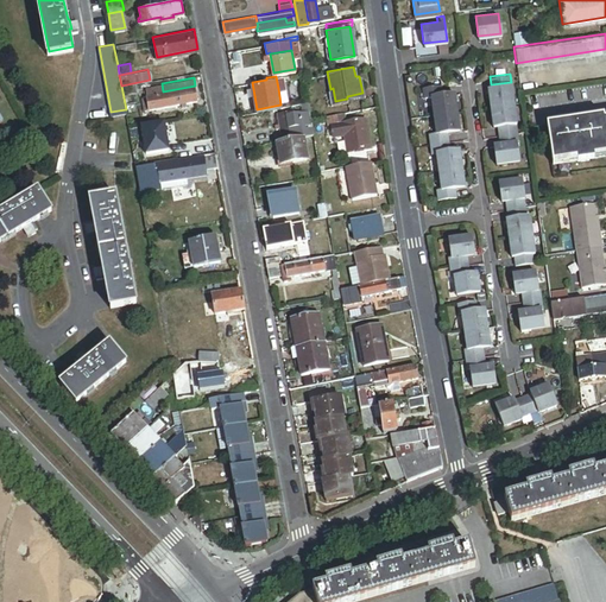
[(430,94),(442,92),(441,82),(421,84),(423,95),(430,94)]
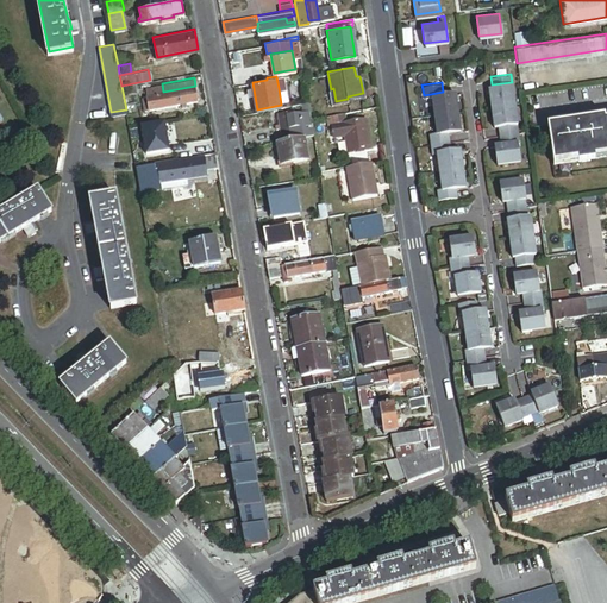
[(498,124),(500,142),(517,139),(519,139),(512,82),(492,85),(488,86),(493,124),(498,124)]
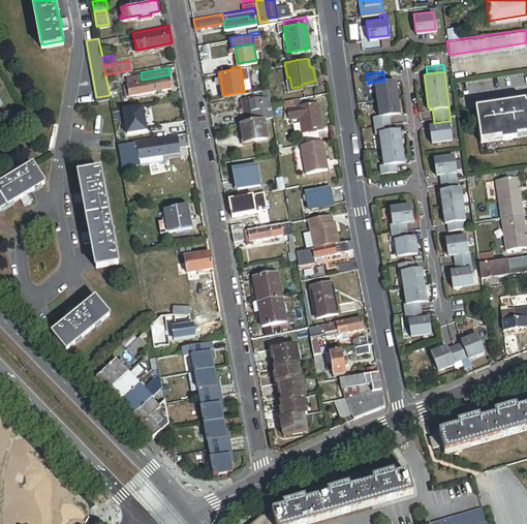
[(169,74),(142,80),(128,83),(128,86),(130,93),(172,86),(169,74)]
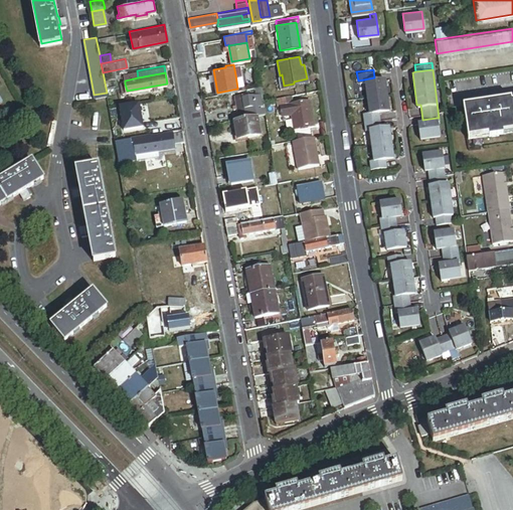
[(364,79),(368,109),(378,109),(388,108),(383,75),(374,77),(364,79)]
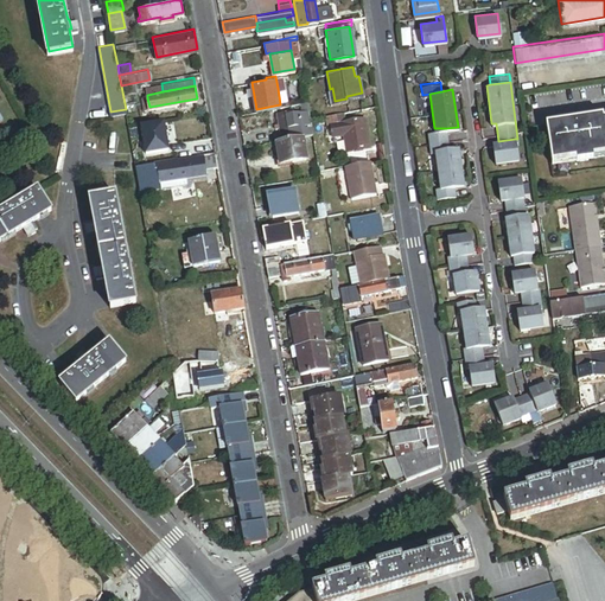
[(310,115),(307,100),(298,102),(299,109),(286,112),(286,108),(275,110),(280,138),(291,135),(291,134),(303,133),(313,132),(310,115)]
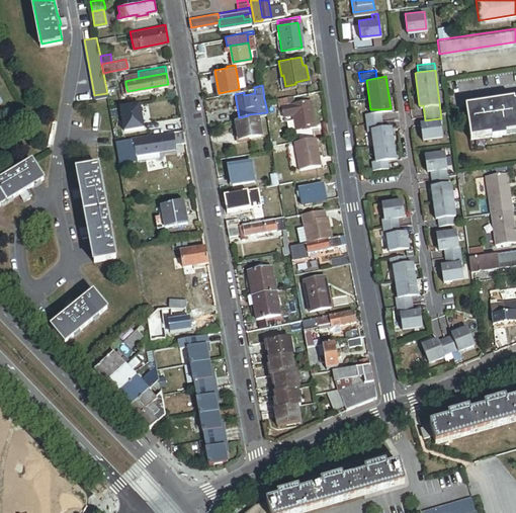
[(298,100),(296,92),(275,96),(277,104),(279,116),(294,113),(292,102),(298,100)]
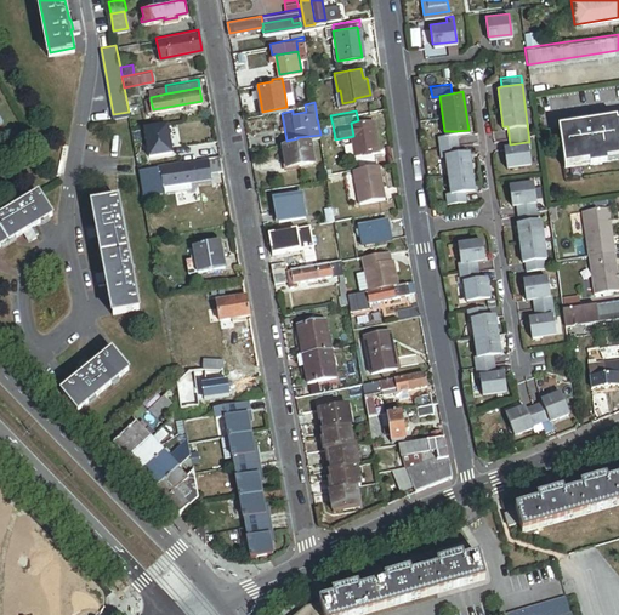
[(618,151),(618,135),(617,117),(615,113),(558,121),(563,159),(589,155),(590,159),(606,157),(606,153),(618,151)]
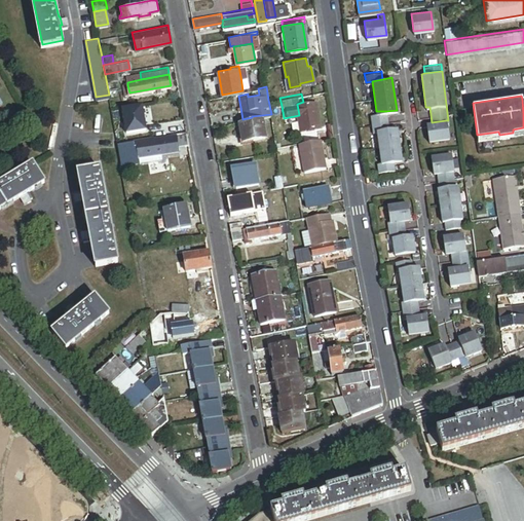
[(315,100),(306,102),(303,102),(297,104),(299,115),(303,140),(320,137),(317,124),(321,124),(315,100)]
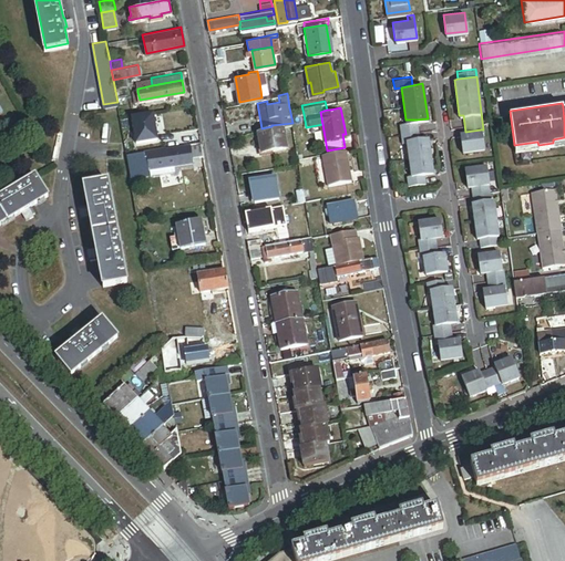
[(399,121),(401,141),(406,139),(419,137),(417,120),(406,120),(399,121)]
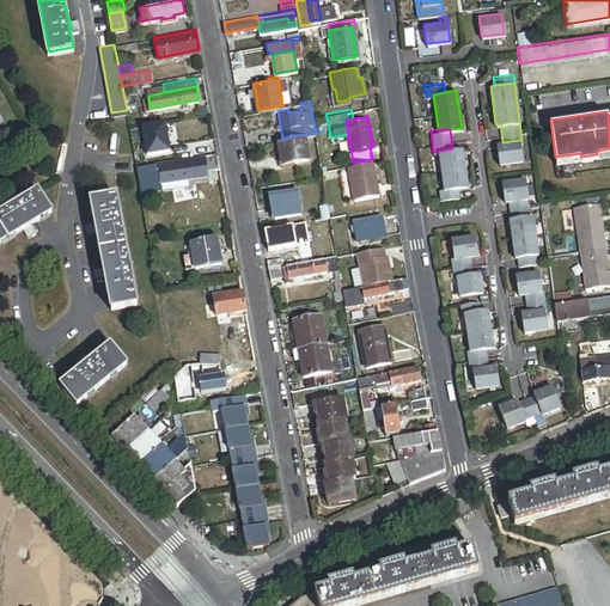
[(309,157),(305,134),(293,136),(282,139),(278,139),(281,161),(309,157)]
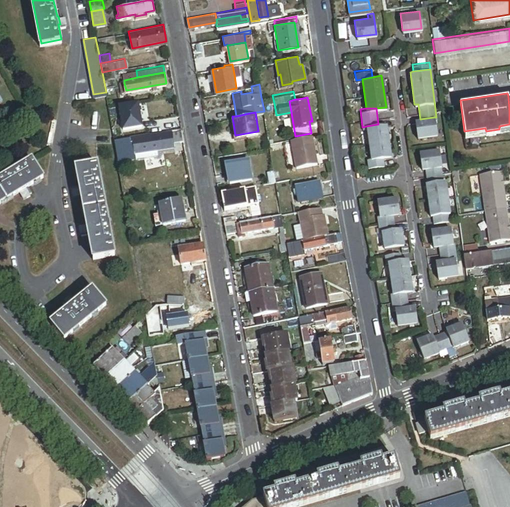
[(182,126),(180,117),(164,120),(165,129),(170,128),(182,126)]
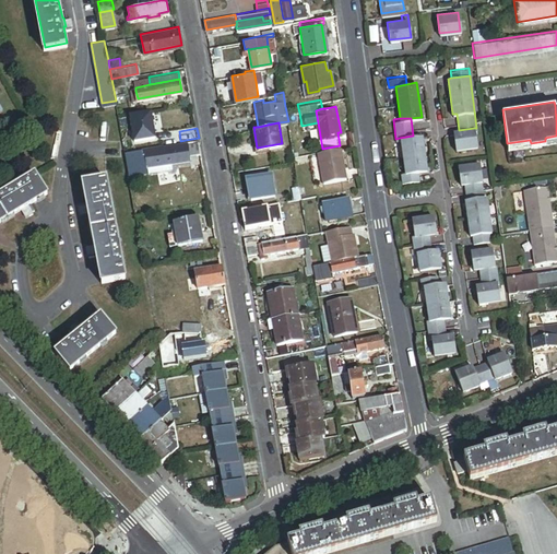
[(453,130),(455,148),(476,145),(474,128),(459,130),(453,130)]
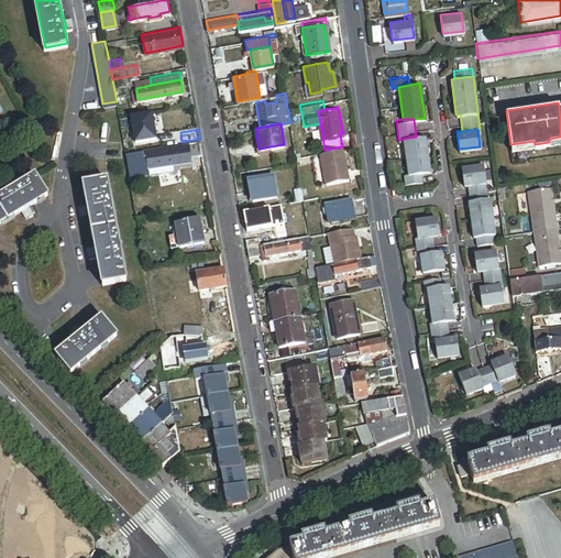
[(403,139),(408,173),(420,171),(429,171),(425,135),(416,137),(403,139)]
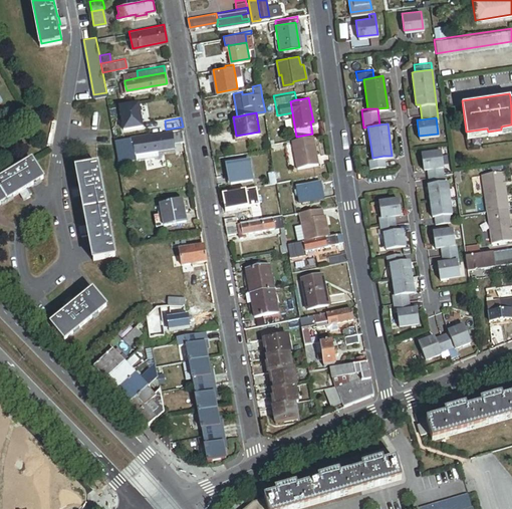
[(174,142),(185,140),(183,126),(171,129),(172,132),(174,142)]
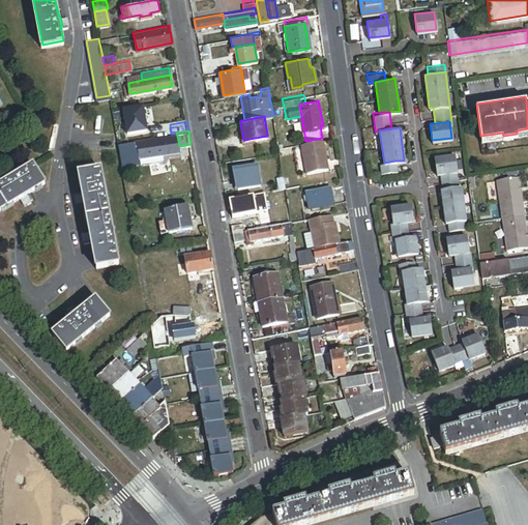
[(179,146),(177,136),(155,140),(155,142),(157,154),(163,153),(179,150),(179,146)]
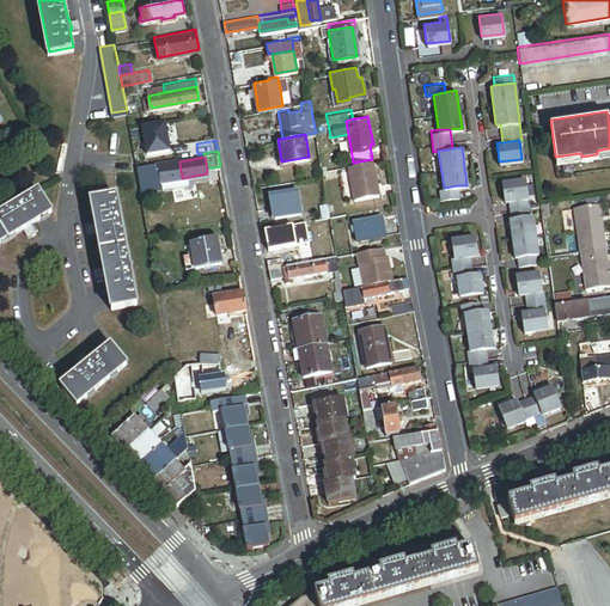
[(353,163),(346,164),(352,196),(378,191),(372,159),(353,163)]
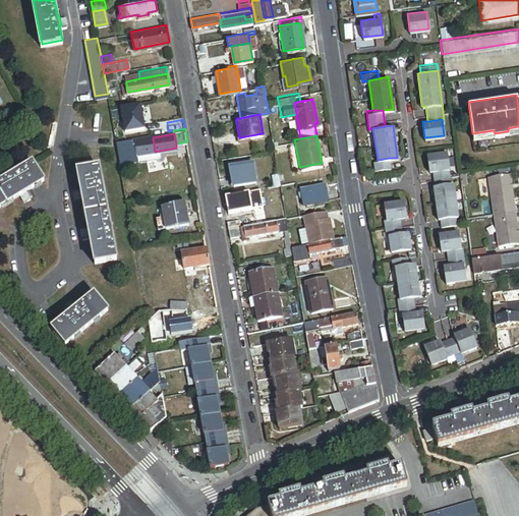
[(132,138),(117,141),(118,151),(134,148),(132,138)]
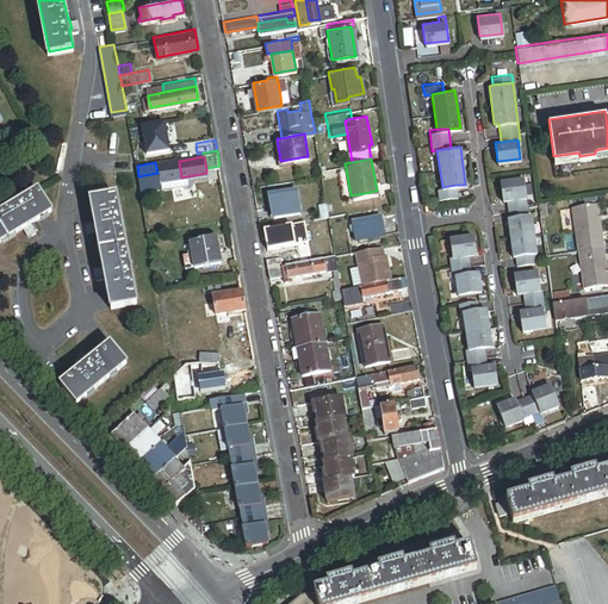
[(162,181),(181,178),(179,163),(172,166),(160,167),(162,181)]
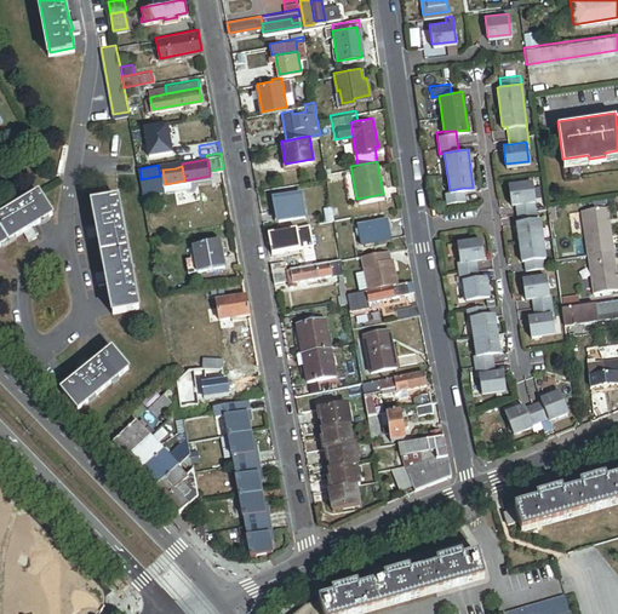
[(508,182),(510,202),(515,201),(533,199),(531,178),(508,182)]
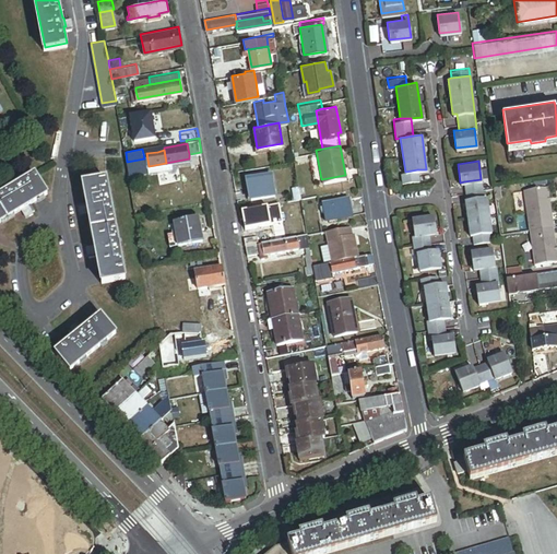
[(173,168),(172,162),(166,163),(149,166),(150,172),(173,168)]
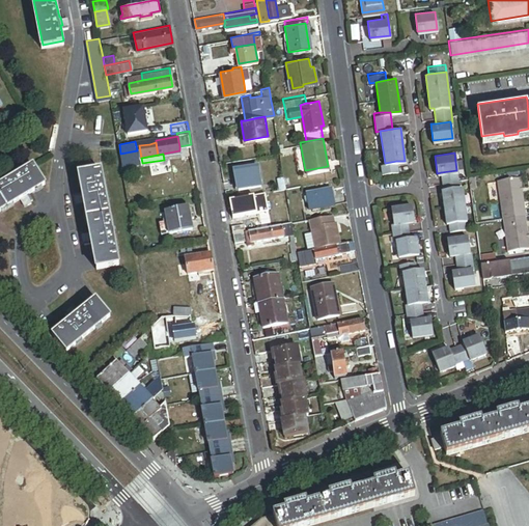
[(381,171),(397,169),(396,161),(385,163),(380,163),(381,171)]
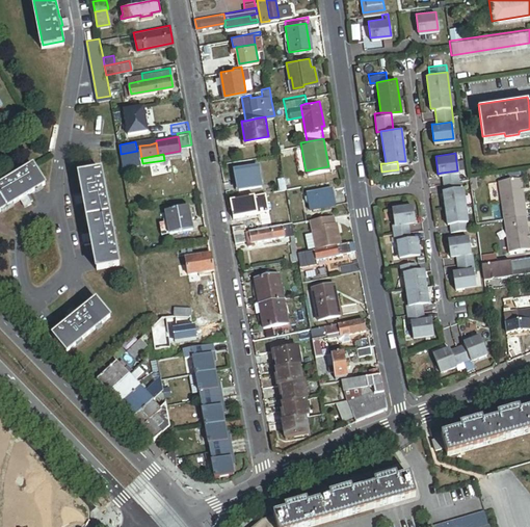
[(257,162),(235,166),(239,187),(260,183),(257,162)]
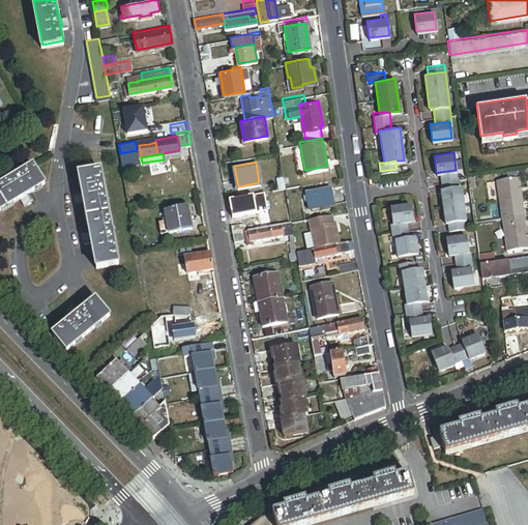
[(0,208),(20,196),(28,192),(45,181),(33,164),(0,183),(0,208)]
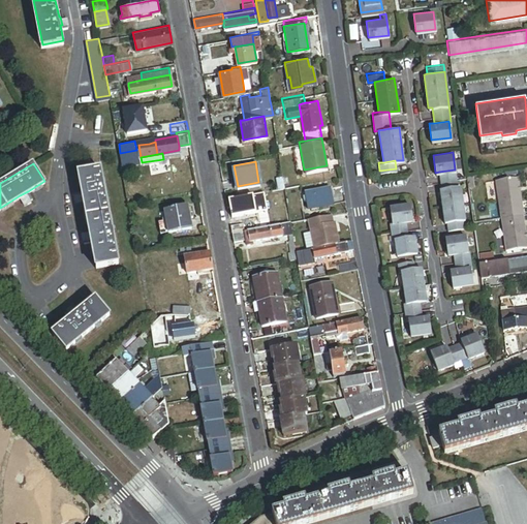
[(85,192),(86,201),(92,232),(93,240),(98,267),(119,263),(102,170),(81,174),(85,192)]
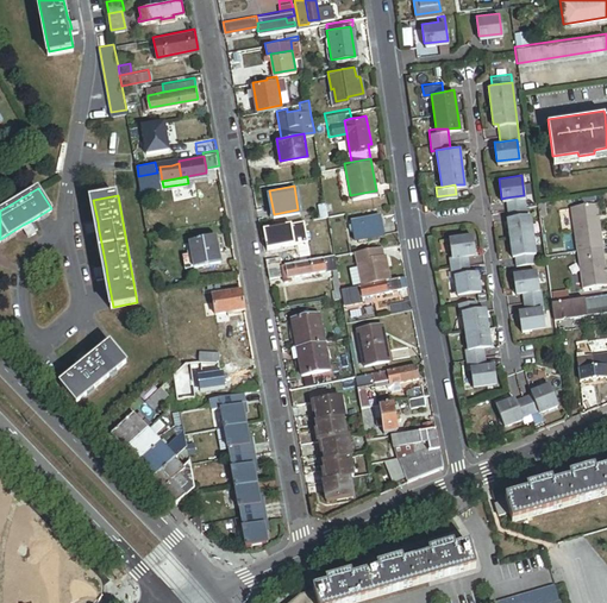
[(506,198),(508,215),(526,212),(524,195),(506,198)]
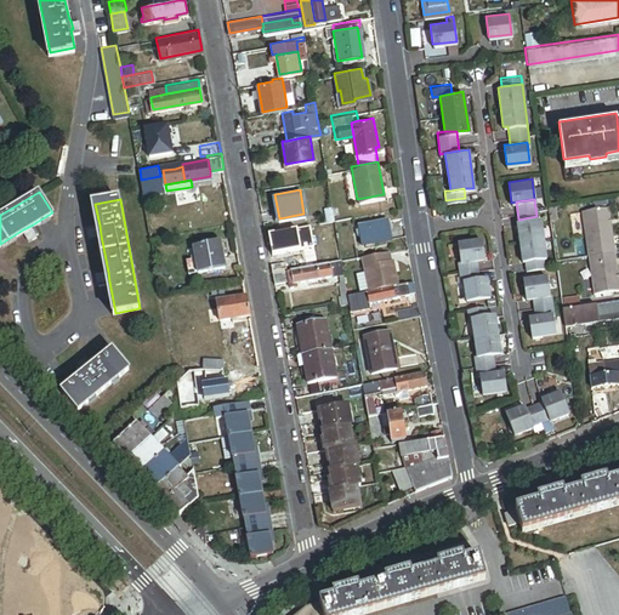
[(606,204),(580,208),(586,252),(612,249),(606,204)]
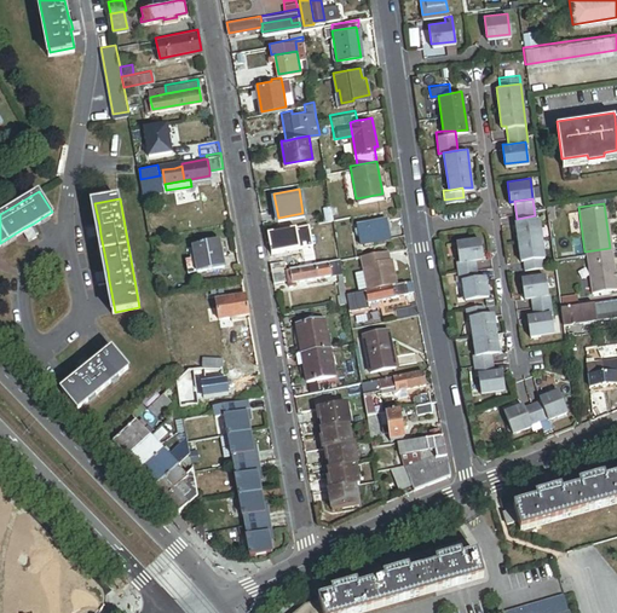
[(386,214),(357,219),(359,237),(390,232),(386,214)]
